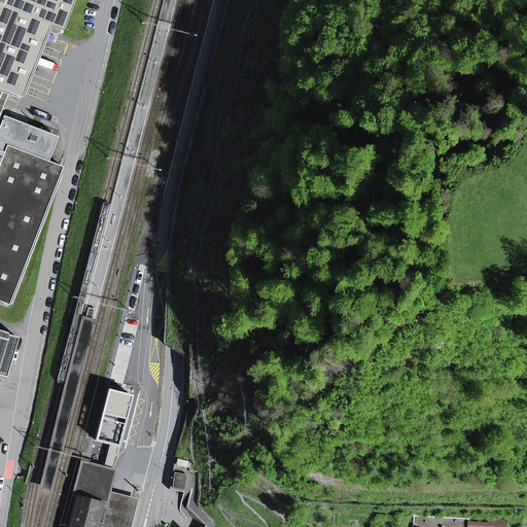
[(0,0),(0,8),(1,5),(61,30),(72,0),(0,0)]
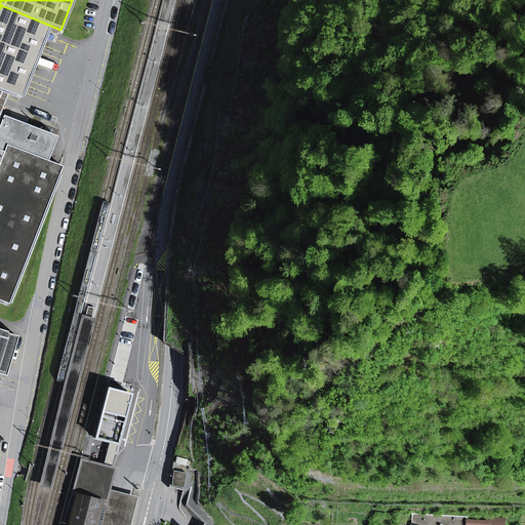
[(0,216),(37,231),(62,166),(47,161),(57,136),(3,115),(0,122),(0,89),(2,90),(8,92),(21,97),(46,31),(54,34),(58,33),(59,31),(61,30),(1,5),(0,8),(0,216)]
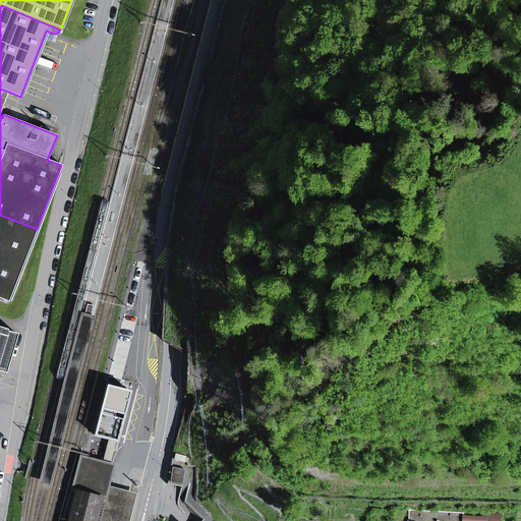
[(0,112),(8,92),(2,90),(0,95),(0,112)]
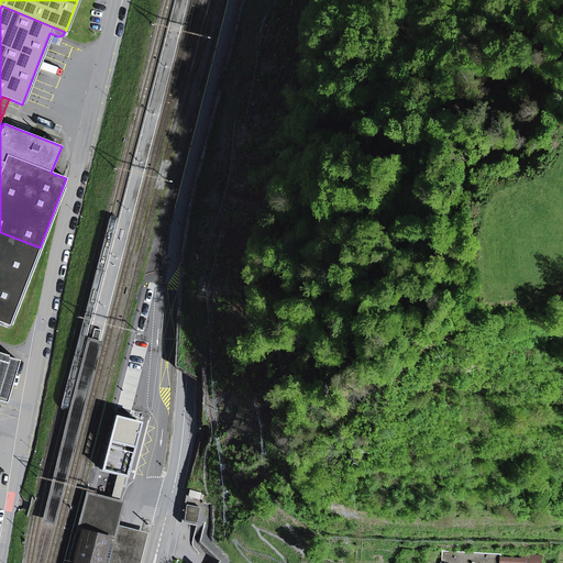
[(0,322),(9,327),(40,247),(0,232),(0,322)]
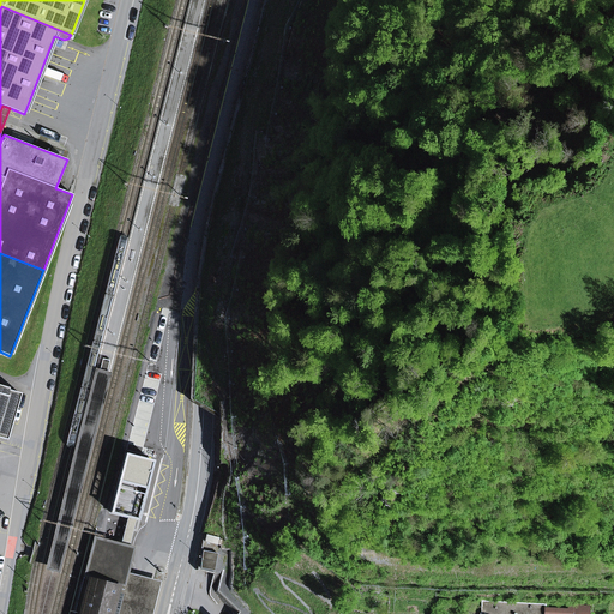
[(106,375),(109,361),(103,359),(100,373),(106,375)]
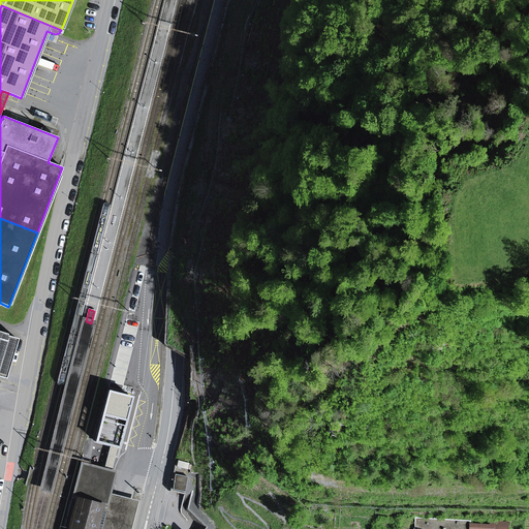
[(0,377),(5,379),(17,339),(0,334),(0,377)]
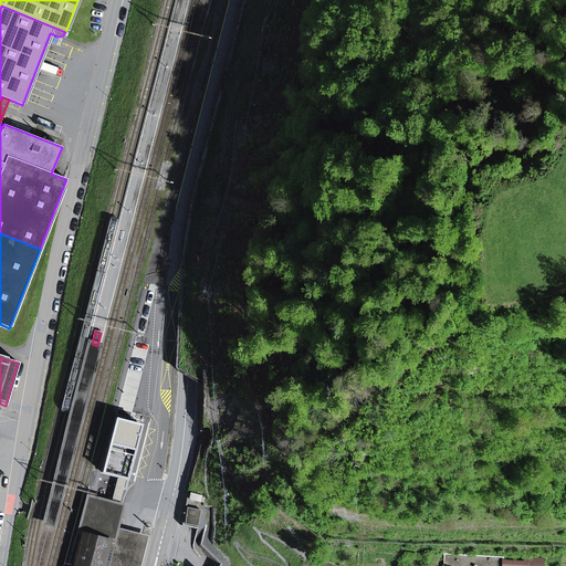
[(203,496),(189,492),(181,525),(197,528),(203,496)]
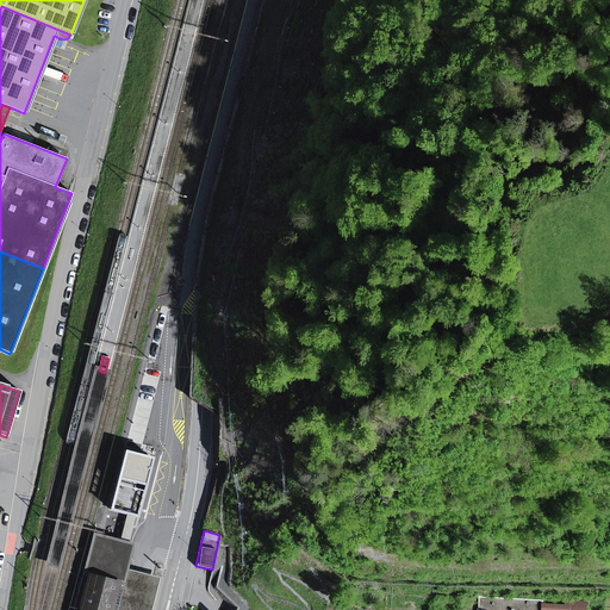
[(151,609),(161,578),(141,573),(128,570),(135,543),(93,533),(82,573),(118,582),(110,609),(151,609)]
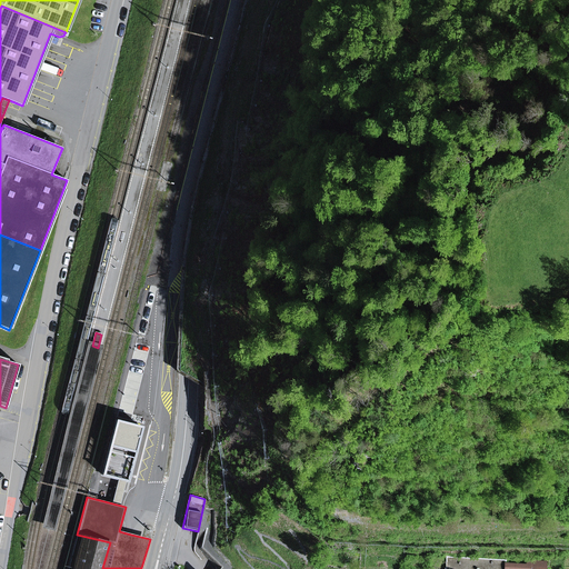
[(75,568),(83,538),(78,537),(69,568),(75,568)]
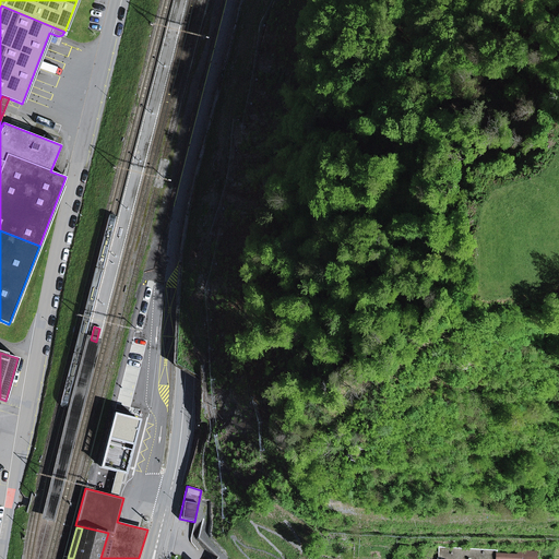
[(100,558),(107,535),(82,528),(73,558),(100,558)]
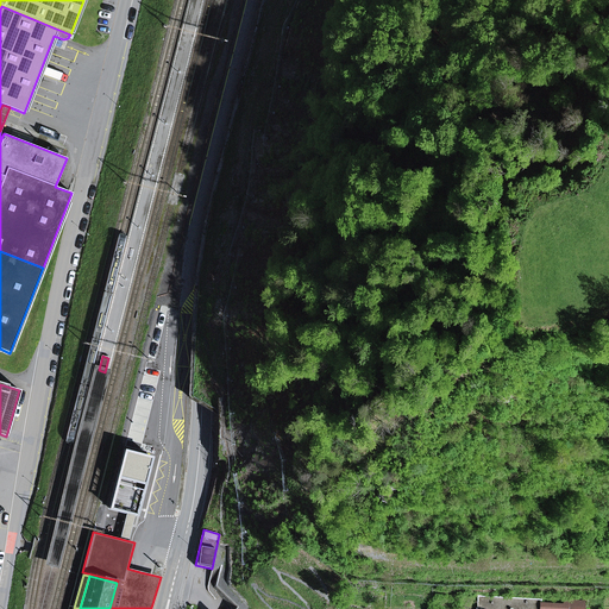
[(582,608),(583,602),(565,601),(564,606),(541,604),(541,600),(478,595),(476,608),(582,608)]
